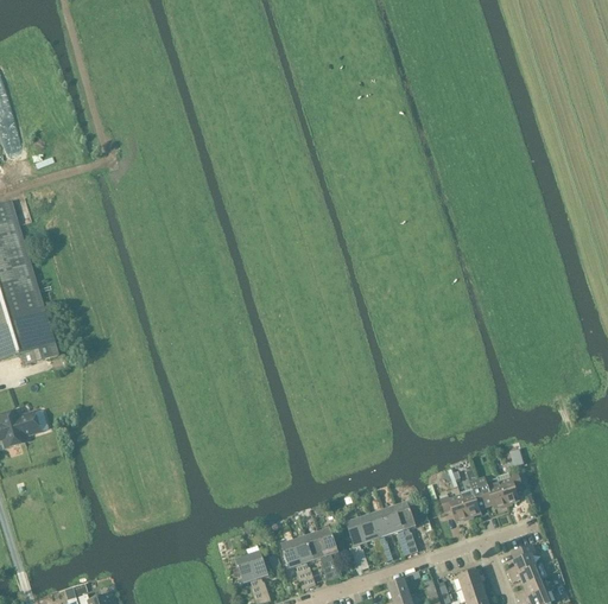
[(7,202),(0,203),(0,360),(19,355),(21,360),(52,350),(7,202)]
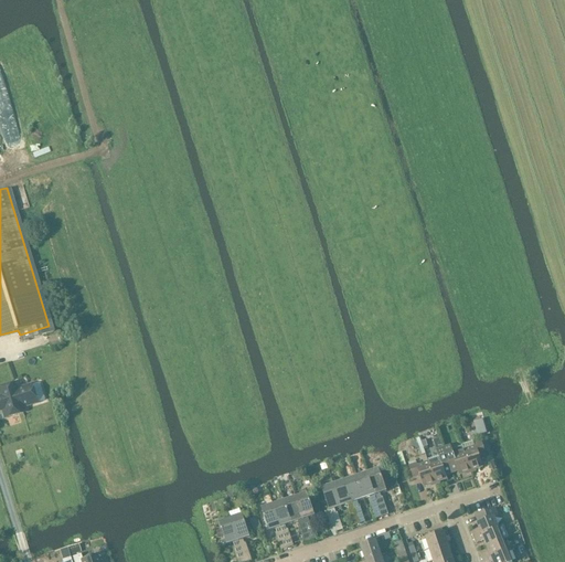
[(13,382),(0,385),(0,409),(2,409),(4,416),(22,411),(21,405),(36,401),(31,382),(16,386),(13,382)]
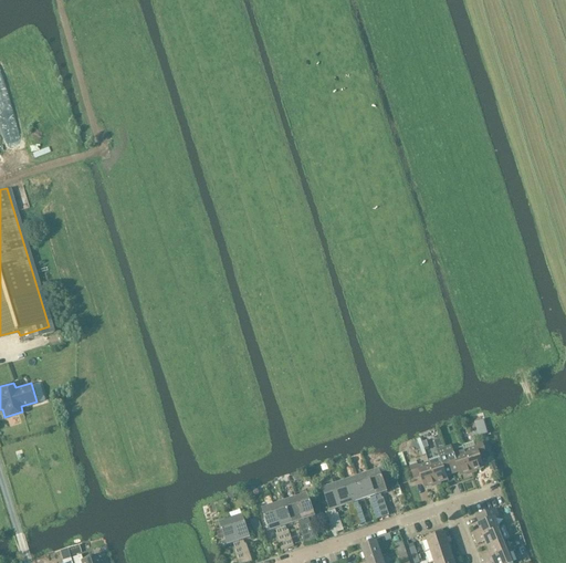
[(483,425),(477,427),(479,434),(485,431),(486,431),(484,424),(483,425)]
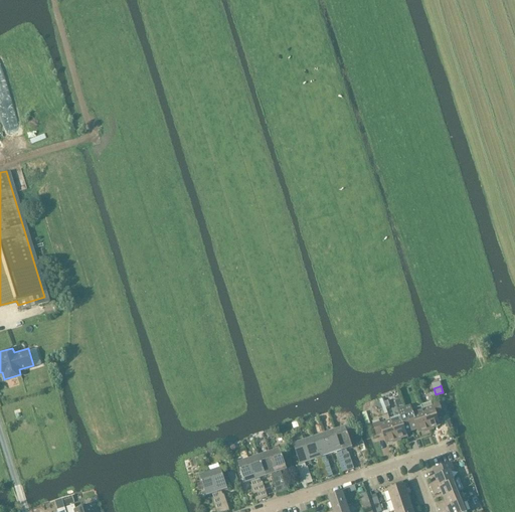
[(433,404),(422,407),(430,427),(440,423),(437,412),(442,411),(439,400),(432,402),(433,404)]
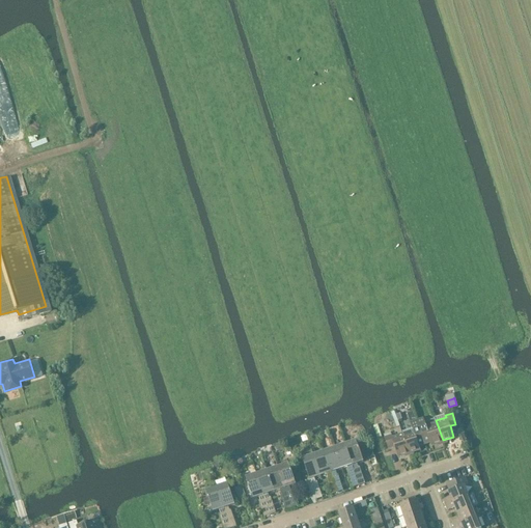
[(423,416),(417,419),(418,424),(424,440),(424,442),(430,440),(430,441),(431,444),(431,443),(443,440),(436,420),(435,417),(426,419),(424,420),(423,416)]
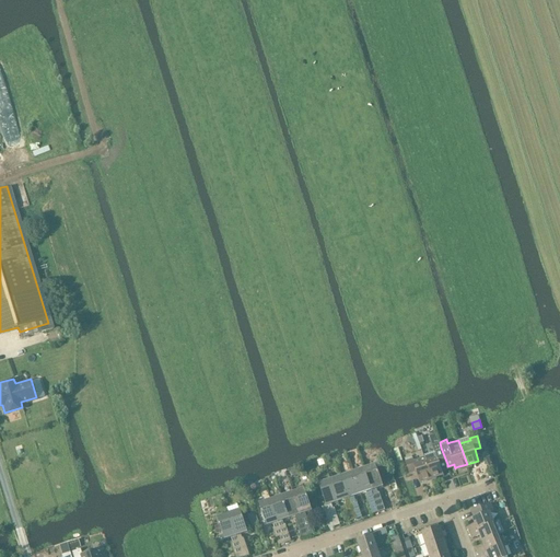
[(433,450),(423,453),(424,455),(432,476),(442,473),(441,470),(440,466),(447,464),(441,448),(440,442),(432,444),(433,450)]
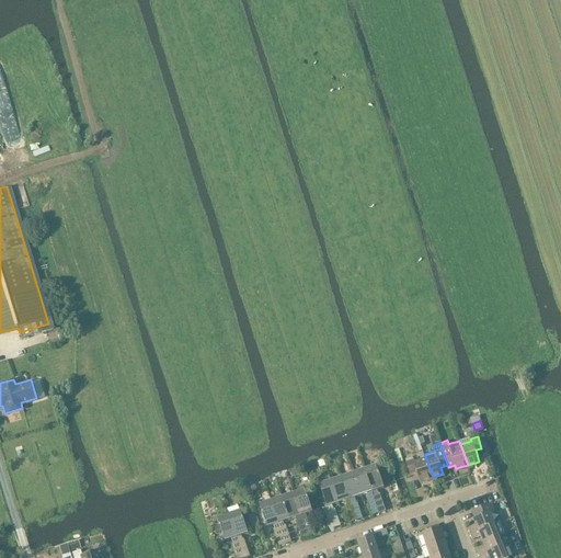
[(413,458),(407,459),(411,471),(418,469),(421,480),(433,477),(425,456),(414,460),(413,458)]
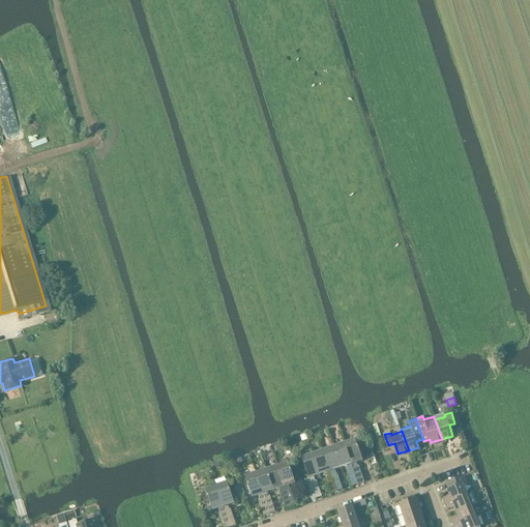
[(344,440),(358,481),(363,480),(358,464),(357,464),(356,461),(362,459),(355,437),(344,440)]
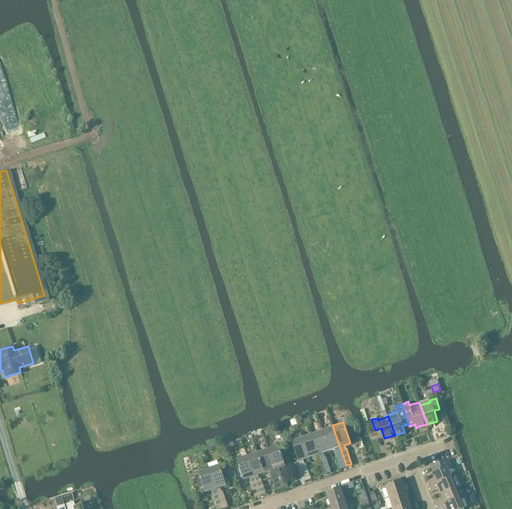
[(340,467),(346,465),(332,425),(322,429),(329,450),(335,448),(336,451),(335,452),(340,467)]
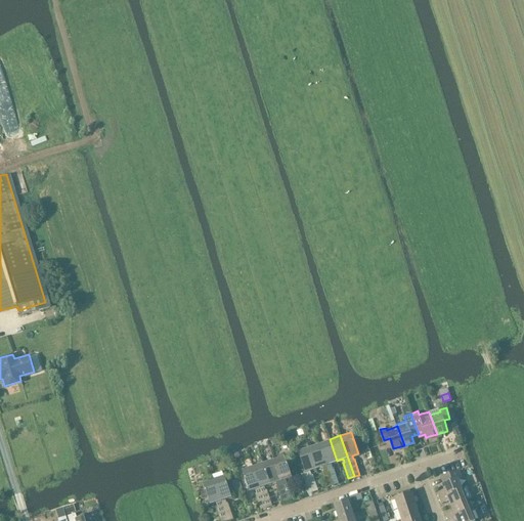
[(331,463),(337,461),(330,439),(319,442),(333,483),(339,481),(334,466),(332,466),(331,463)]
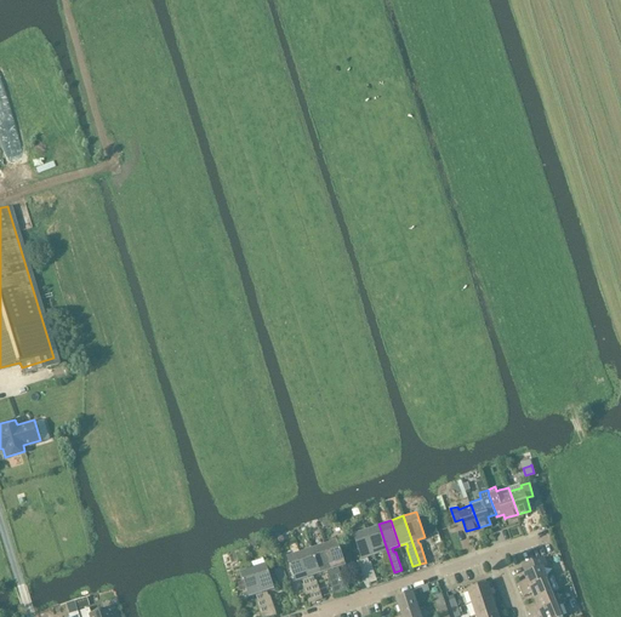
[(433,520),(426,523),(429,532),(437,529),(433,520)]
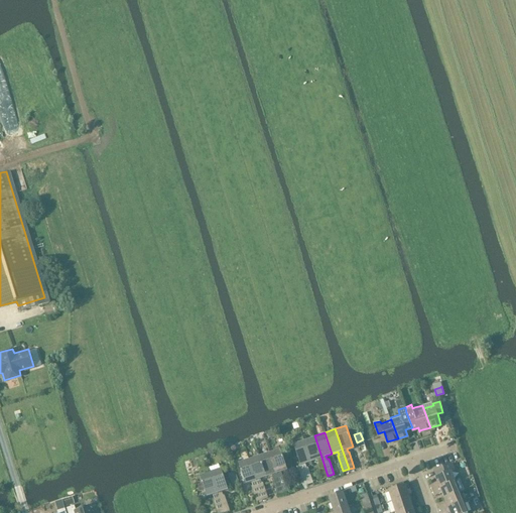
[(323,478),(328,476),(314,435),(303,438),(311,461),(317,459),(318,462),(317,463),(323,478)]
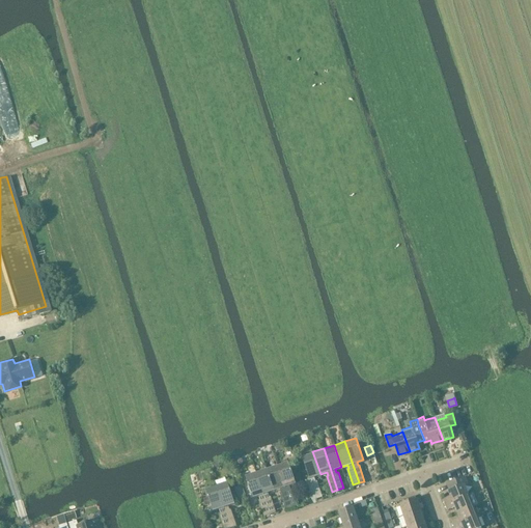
[(320,474),(312,451),(302,455),(309,477),(305,478),(309,490),(313,488),(316,497),(322,495),(316,479),(315,479),(314,476),(320,474)]
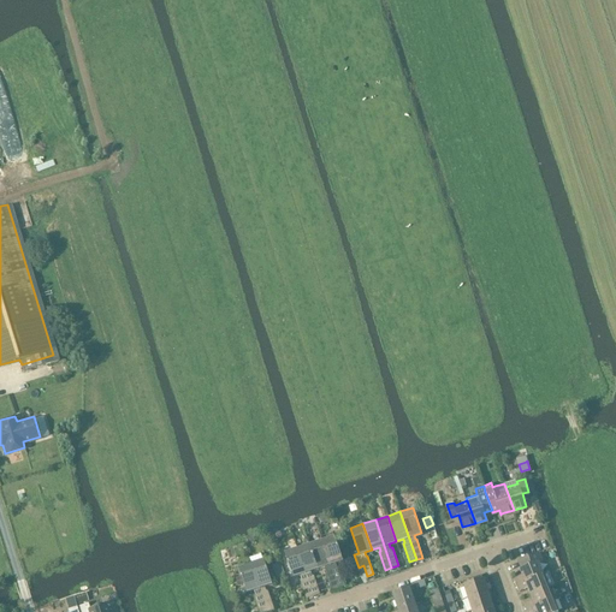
[(335,533),(321,538),(338,586),(344,583),(338,565),(337,565),(336,562),(343,559),(335,533)]
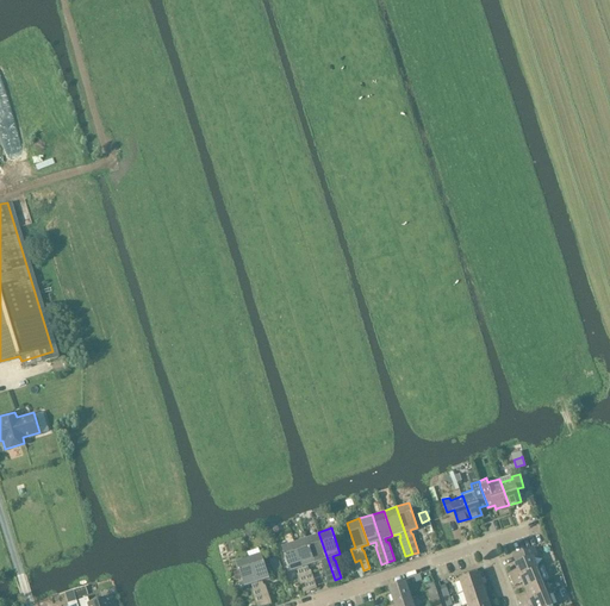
[(328,582),(335,580),(318,532),(306,536),(315,562),(322,560),(323,563),(322,564),(328,582)]
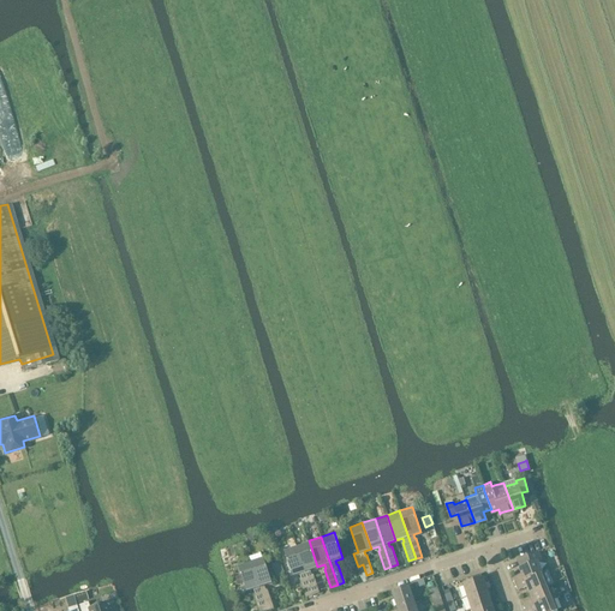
[(310,569),(317,567),(309,540),(297,545),(312,593),(320,591),(314,573),(312,573),(310,569)]
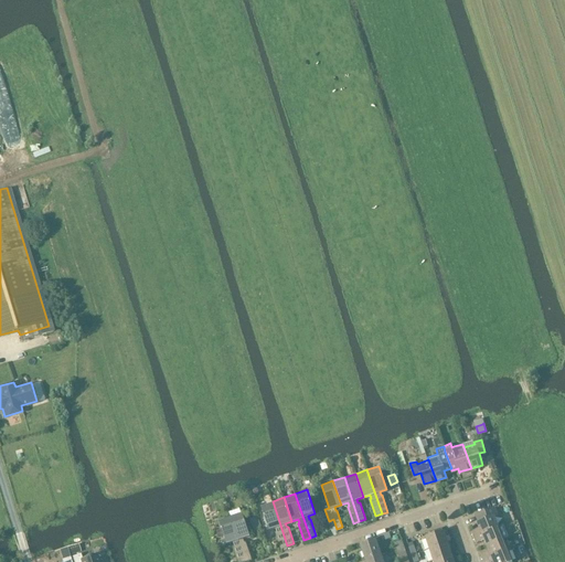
[(287,545),(273,501),(260,505),(268,529),(275,526),(277,530),(275,531),(281,548),(287,545)]
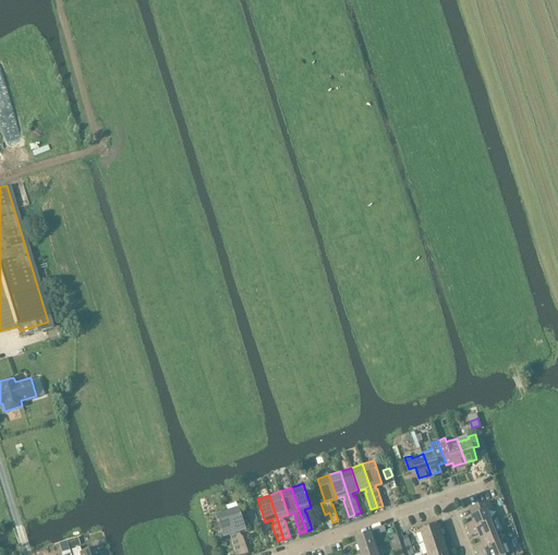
[(465,523),(468,529),(493,519),(487,508),(490,506),(488,499),(470,507),(472,515),(471,515),(473,520),(465,523)]
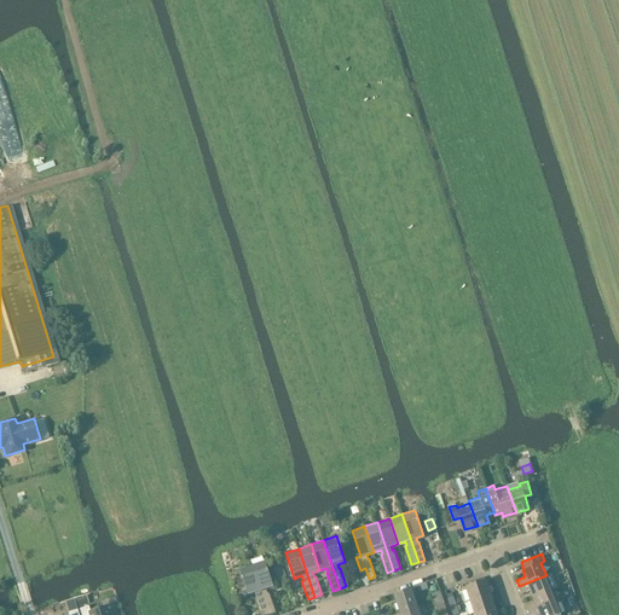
[(252,564),(268,613),(276,610),(268,592),(267,592),(266,587),(273,585),(265,560),(252,564)]
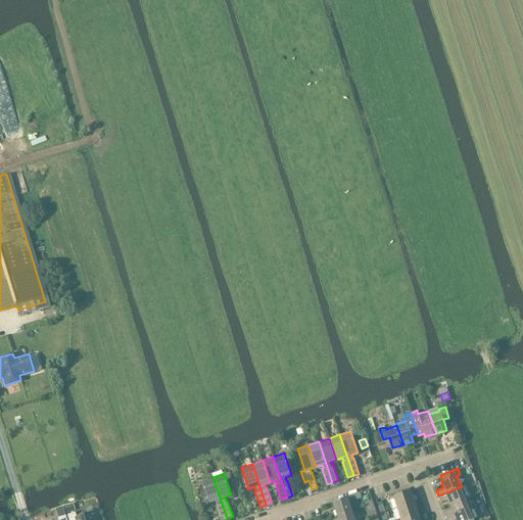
[(242,487),(238,476),(231,478),(235,490),(242,487)]
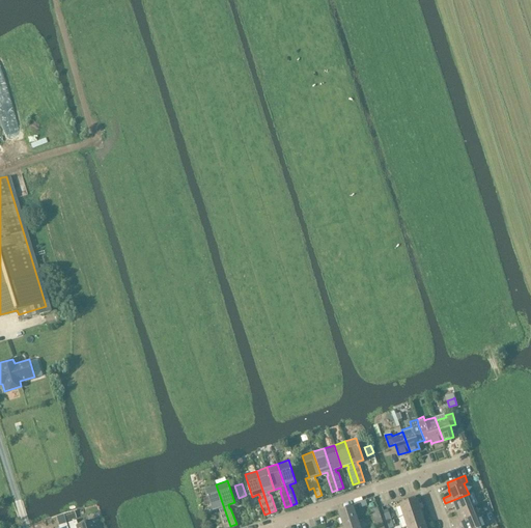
[(224,527),(230,526),(216,484),(205,488),(208,496),(211,503),(213,509),(219,507),(220,511),(219,511),(224,527)]
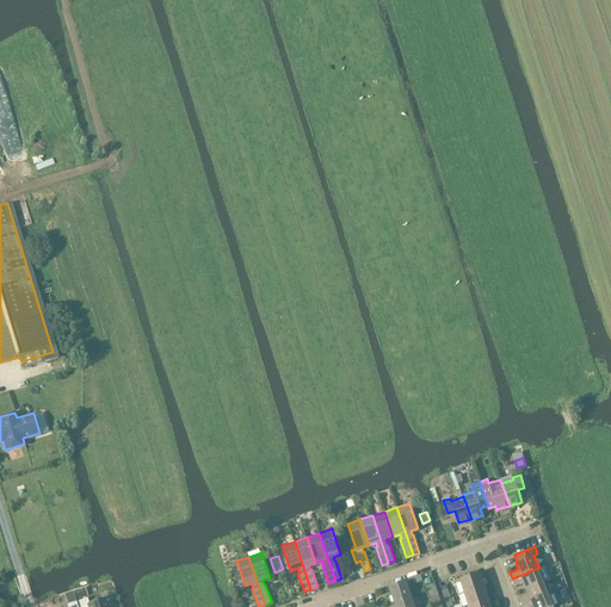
[(539,568),(512,578),(514,584),(523,581),(526,588),(544,580),(548,578),(543,567),(539,568)]
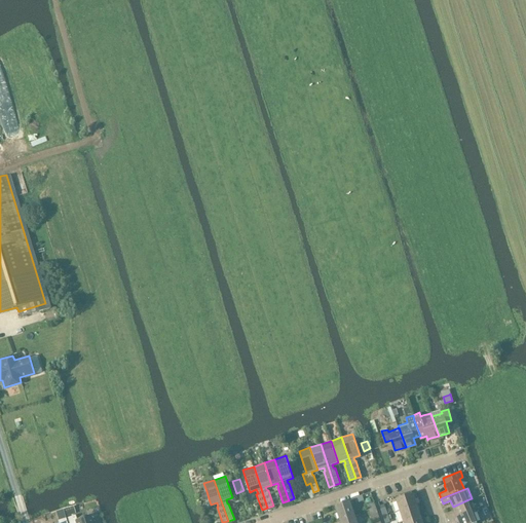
[(396,498),(400,509),(416,503),(413,492),(396,498)]
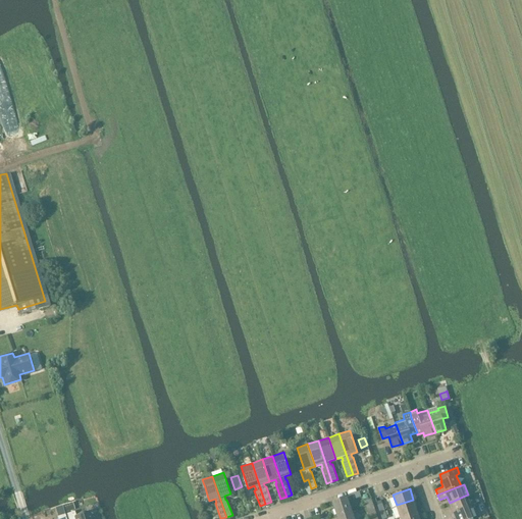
[(465,496),(450,503),(452,508),(445,511),(447,516),(469,506),(465,496)]
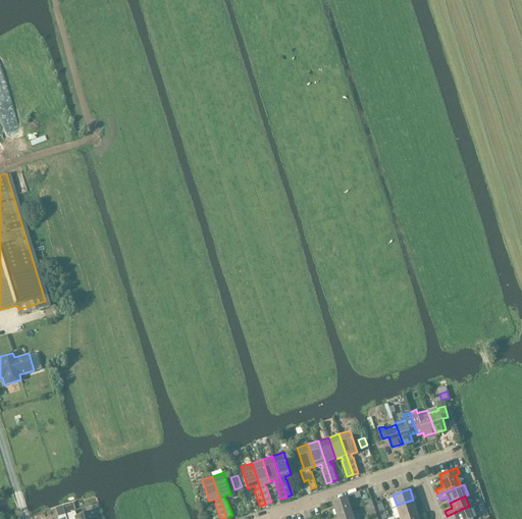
[(332,502),(337,514),(352,510),(347,497),(332,502)]
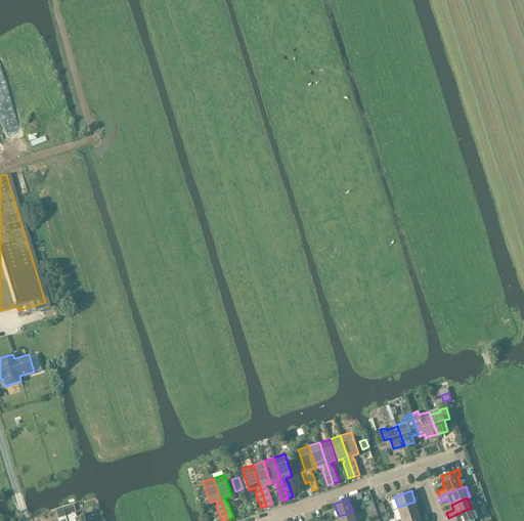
[(419,512),(415,502),(398,507),(401,518),(419,512)]
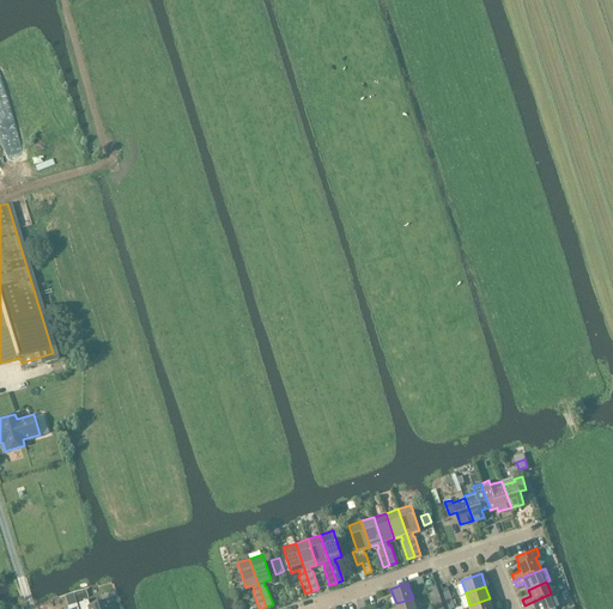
[(82,590),(76,591),(78,600),(85,597),(83,589),(82,590)]
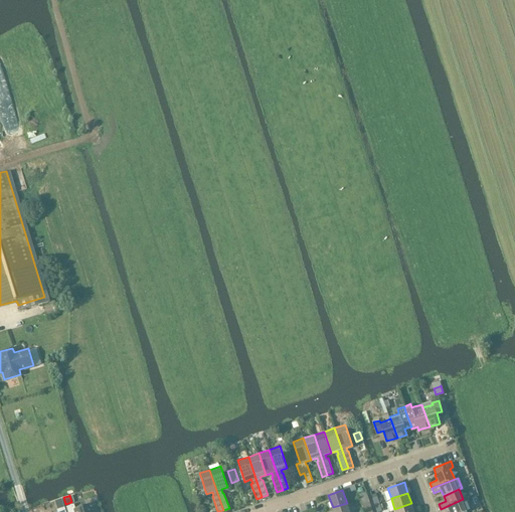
[(61,497),(54,500),(56,508),(63,506),(61,497)]
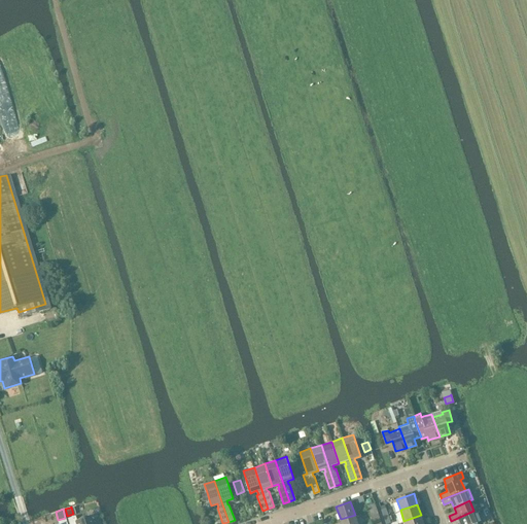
[(478,522),(473,511),(451,521),(452,523),(456,523),(460,523),(478,523),(478,522)]
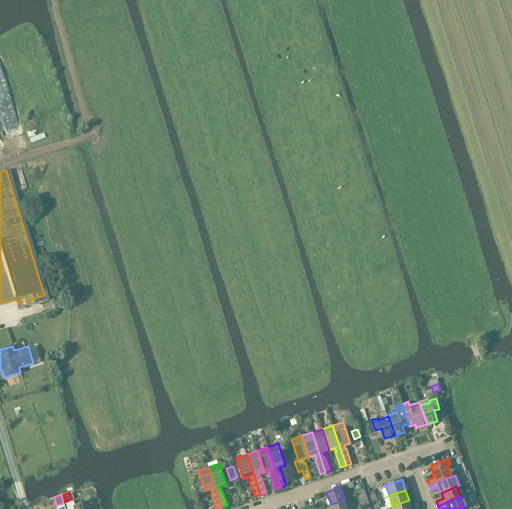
[(89,508),(87,500),(74,504),(73,500),(65,502),(67,508),(89,508)]
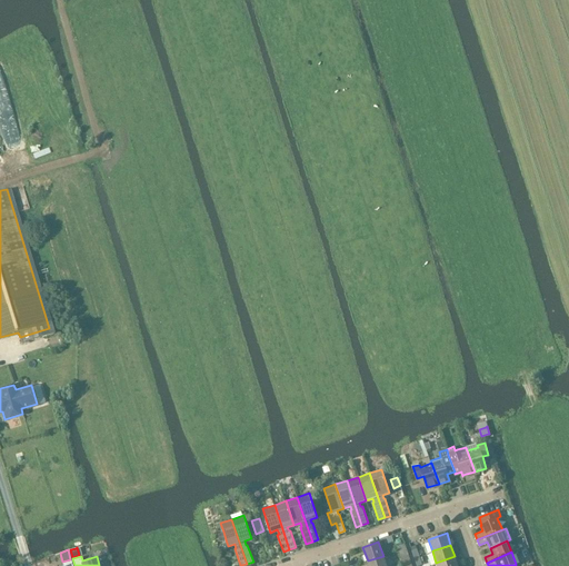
[(369,565),(386,565),(383,556),(368,560),(369,565)]
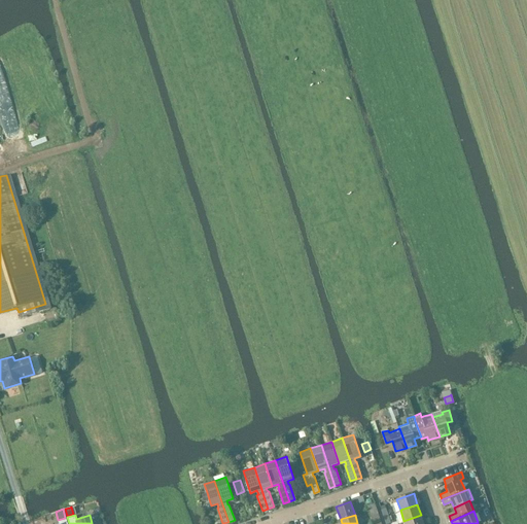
[(423,523),(421,515),(403,521),(405,523),(423,523)]
